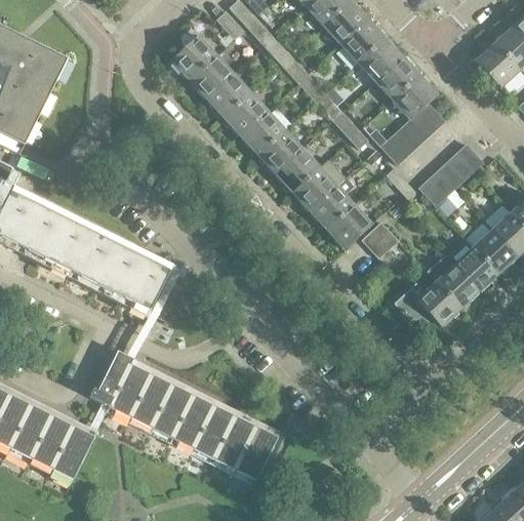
[(256,17),(240,0),(238,0),(230,7),(247,26),(256,17)]
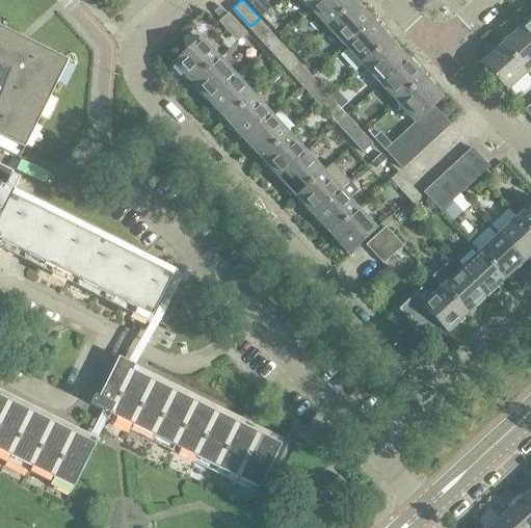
[(271,6),(266,0),(249,0),(263,15),(271,6)]
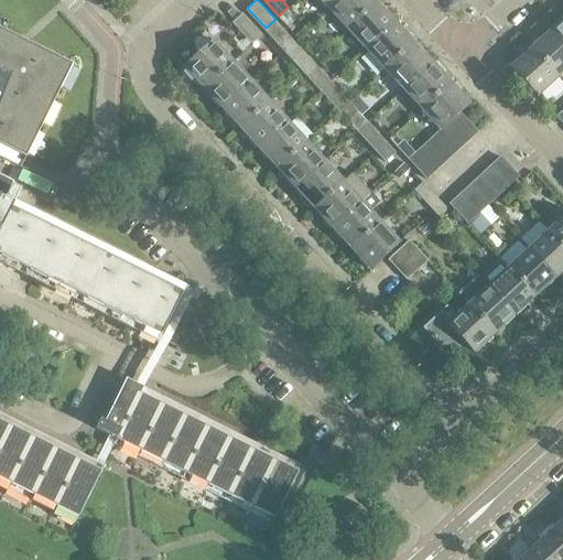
[(377,0),(336,0),(329,7),(348,27),(377,0)]
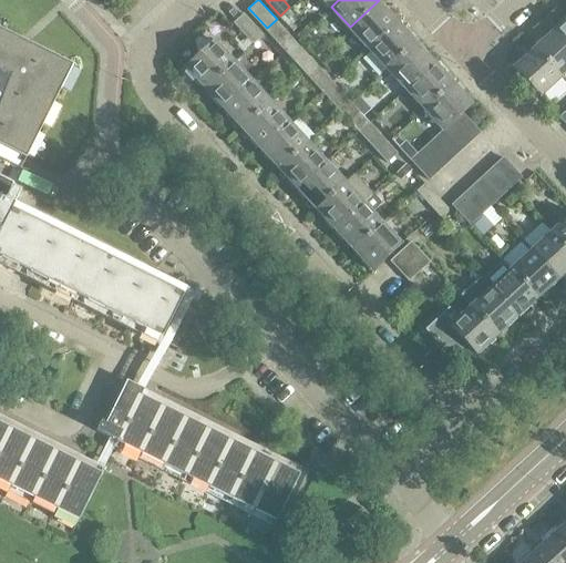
[(398,20),(379,0),(350,27),(368,47),(398,20)]
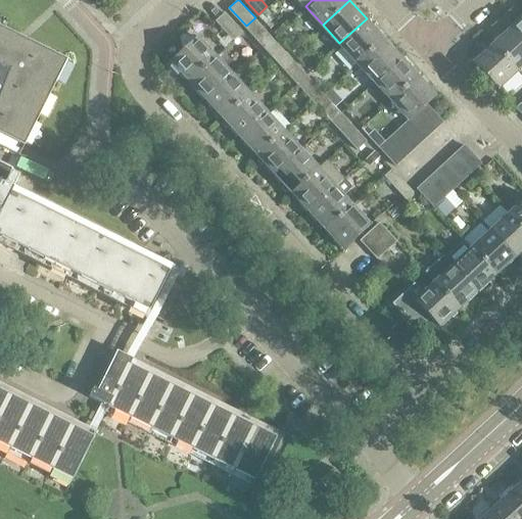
[(242,30),(225,10),(216,18),(233,38),(242,30)]
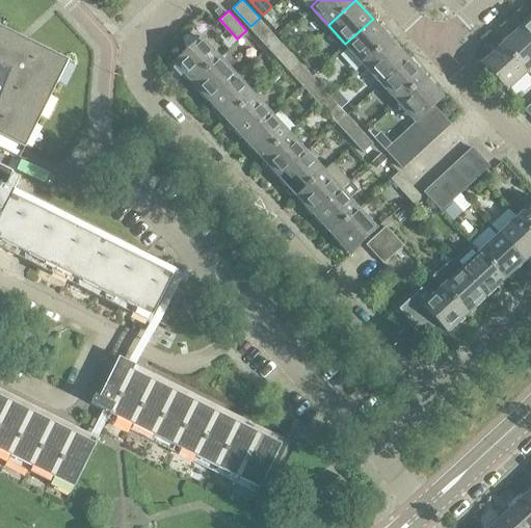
[(530,15),(521,25),(530,36),(530,15)]
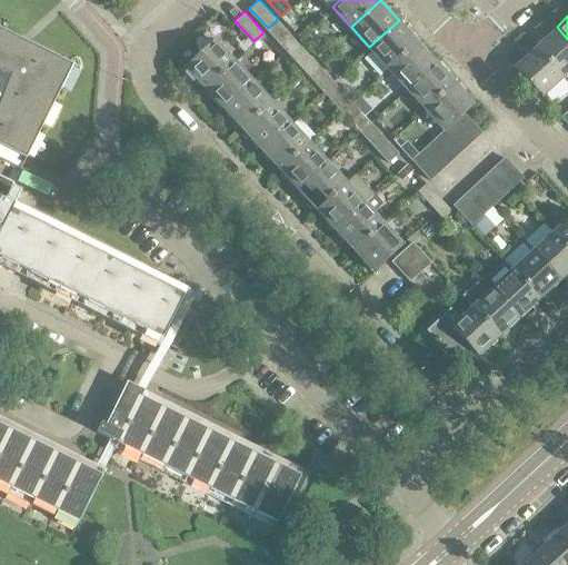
[(278,39),(287,30),(278,19),(268,28),(278,39)]
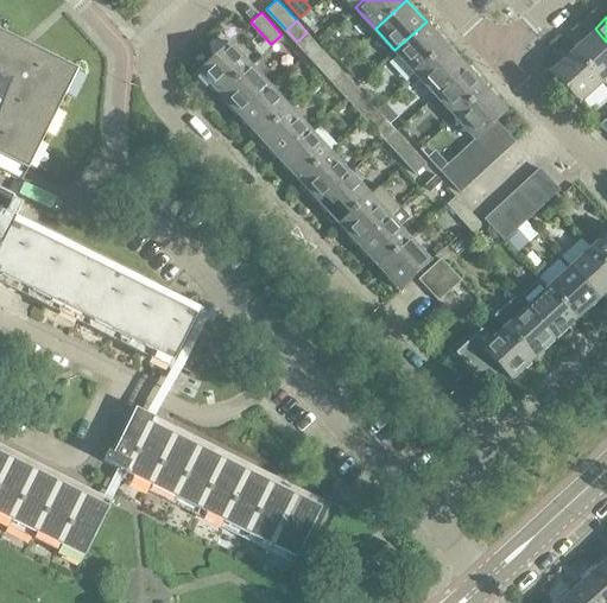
[(446,44),(427,21),(394,50),(415,73),(446,44)]
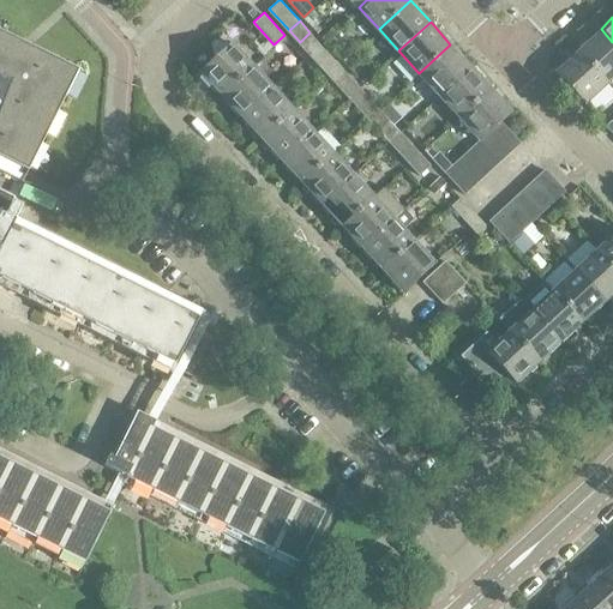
[(0,74),(4,78),(6,74),(12,78),(0,112),(0,152),(23,164),(29,167),(79,66),(31,43),(23,38),(0,26),(0,74)]
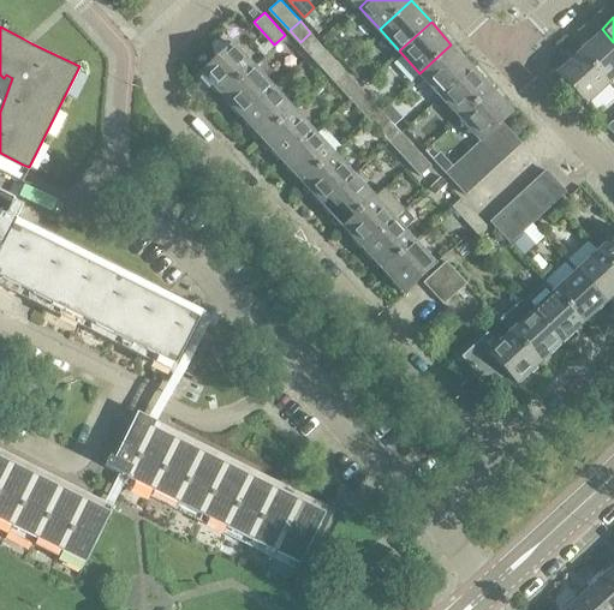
[(613,42),(602,29),(579,49),(608,81),(613,75),(613,42)]
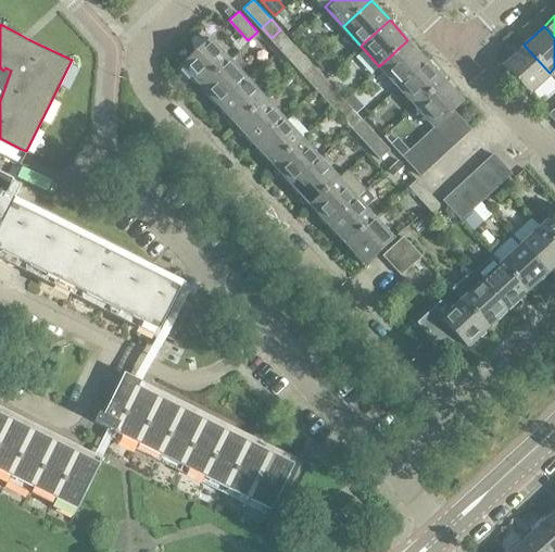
[(289,39),(280,29),(272,38),(280,48),(289,39)]
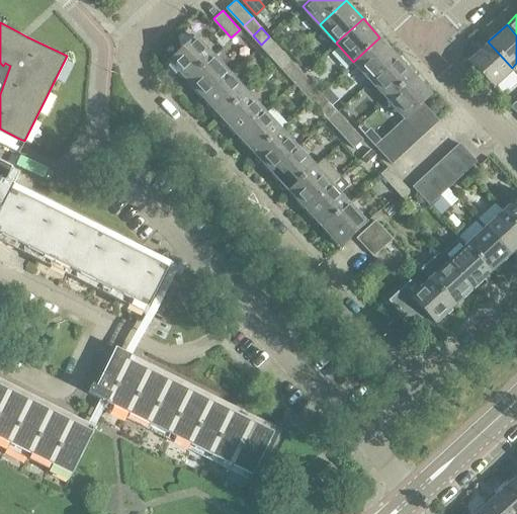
[(186,78),(212,54),(195,35),(169,60),(186,78)]
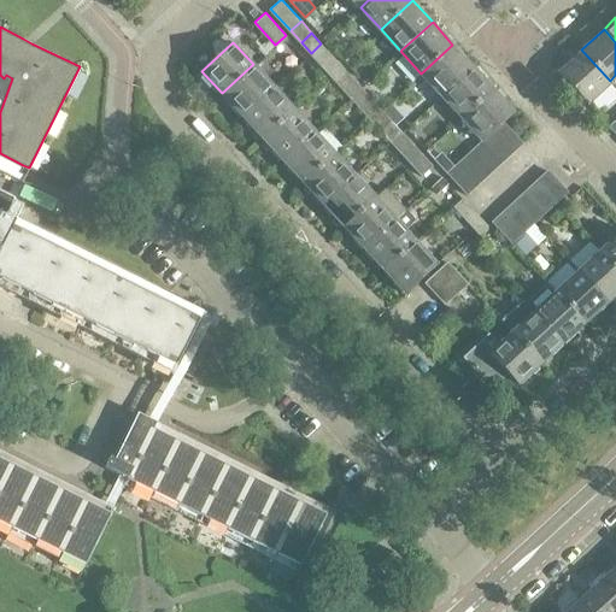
[(332,54),(321,43),(311,53),(321,64),(332,54)]
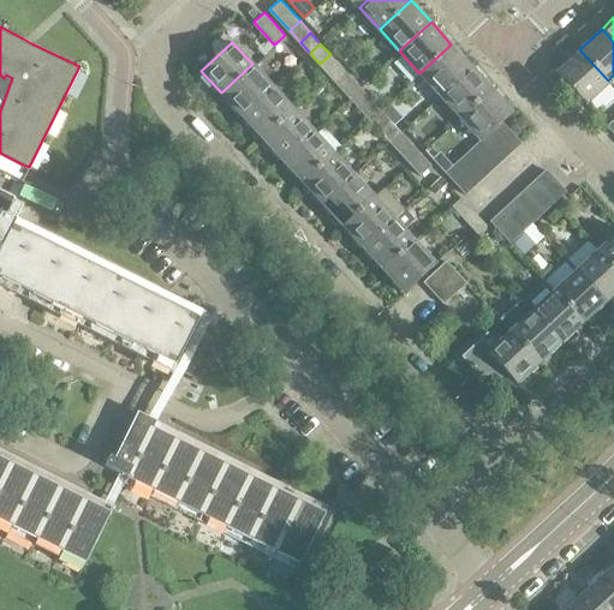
[(471,66),(451,45),(419,73),(440,95),(471,66)]
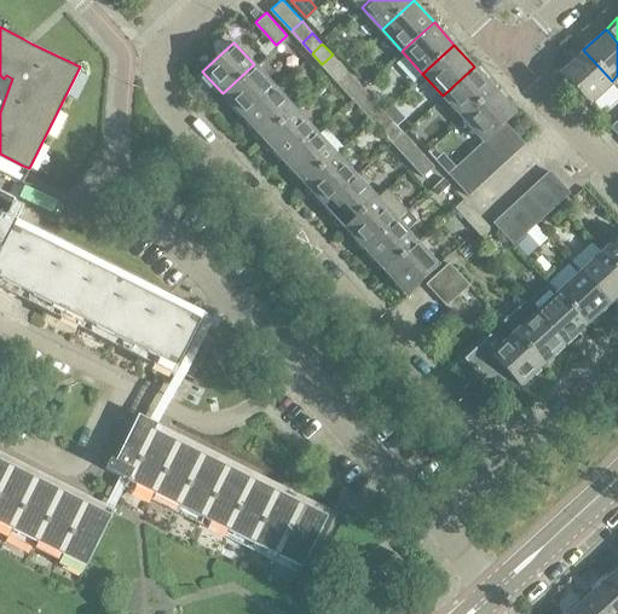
[(583,50),(561,70),(589,102),(612,81),(583,50)]
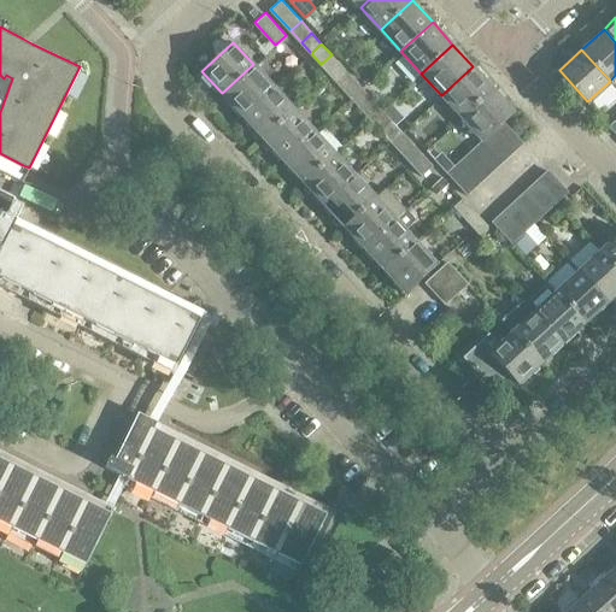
[(342,66),(332,54),(321,64),(332,76),(342,66)]
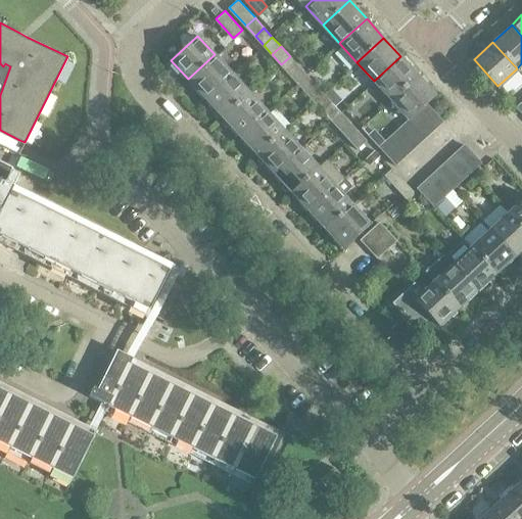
[(205,98),(232,73),(215,54),(188,79),(205,98)]
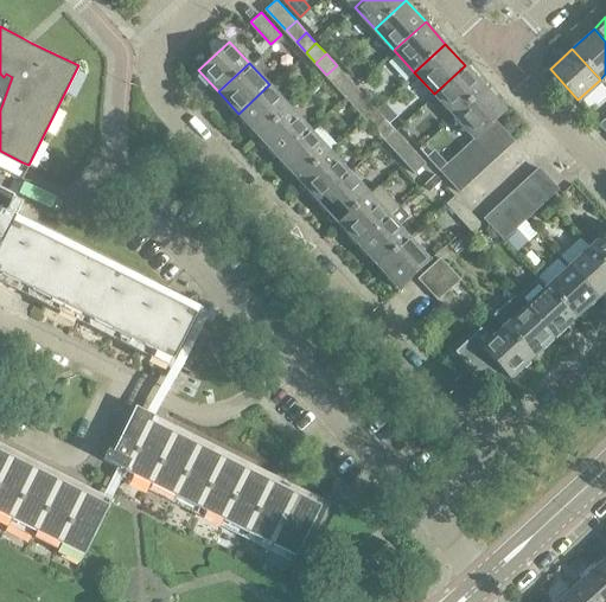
[(345,75),(337,65),(326,75),(336,84),(345,75)]
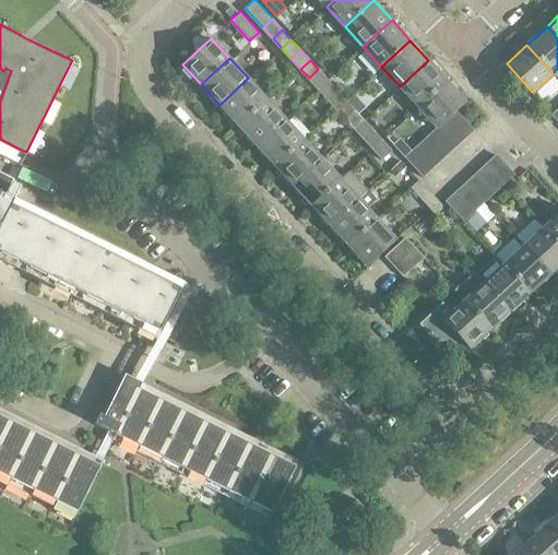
[(447,80),(428,60),(400,86),(418,106),(447,80)]
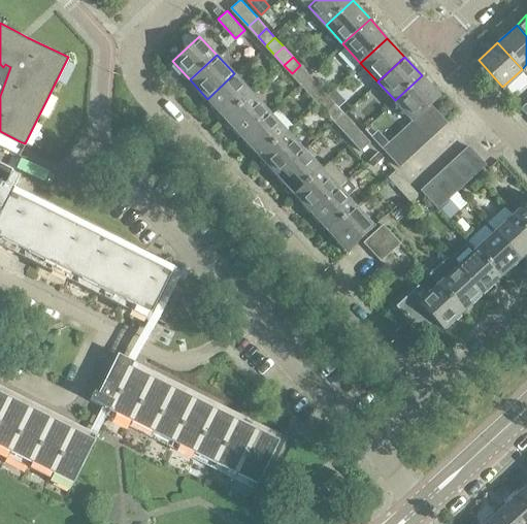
[(309,75),(300,65),(292,73),(300,84),(309,75)]
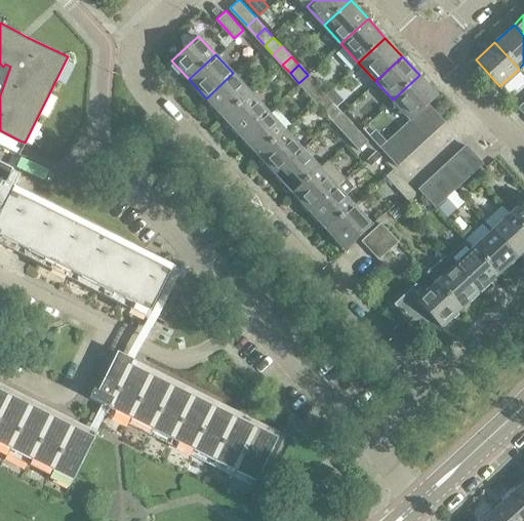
[(224,117),(250,92),(233,73),(206,98),(224,117)]
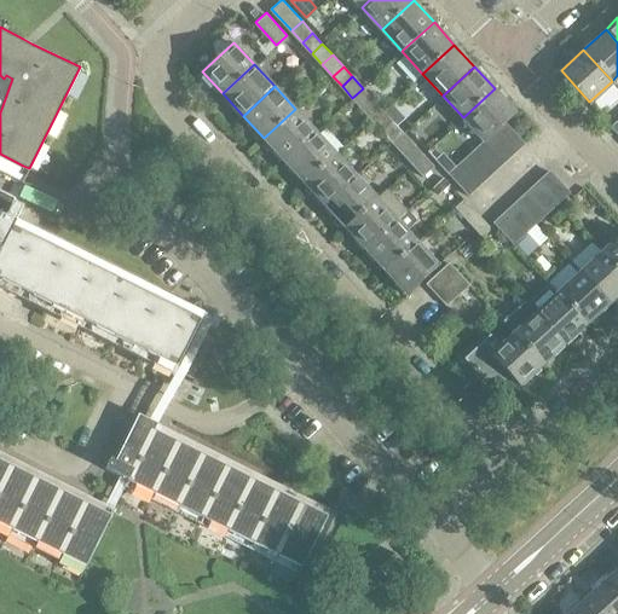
[(373,99),(363,88),(352,98),(363,109),(373,99)]
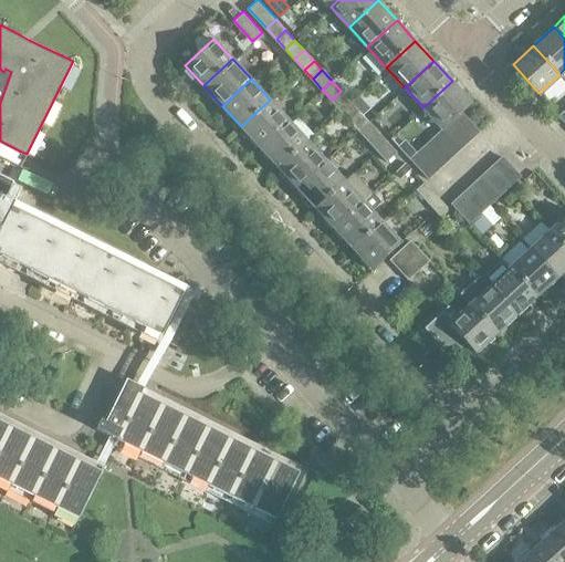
[(471,102),(452,81),(424,107),(442,128),(452,120),(462,110),(471,102)]
